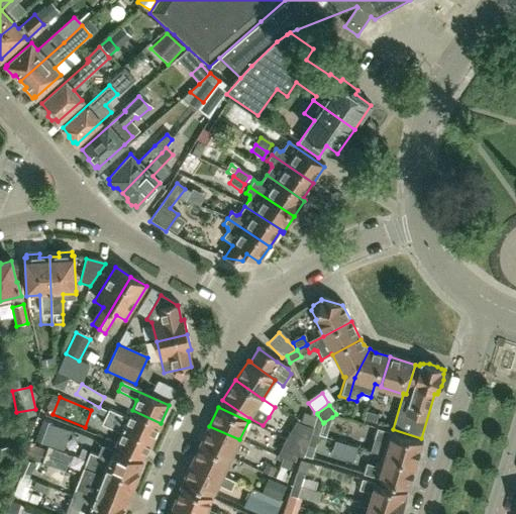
[(109,411),(105,418),(152,440),(161,423),(132,410),(127,420),(109,411)]
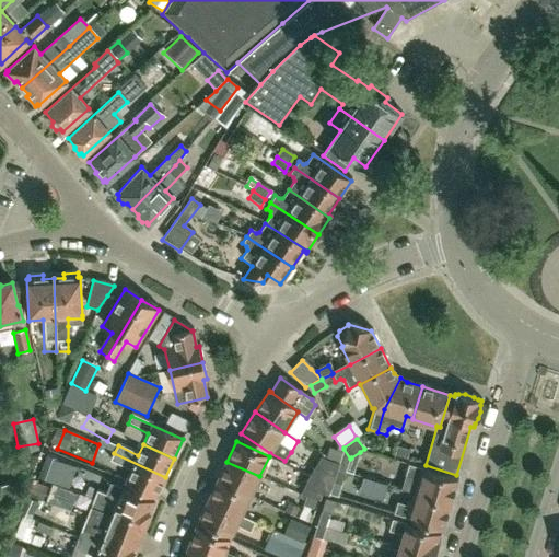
[(406,460),(408,451),(396,447),(394,456),(406,460)]
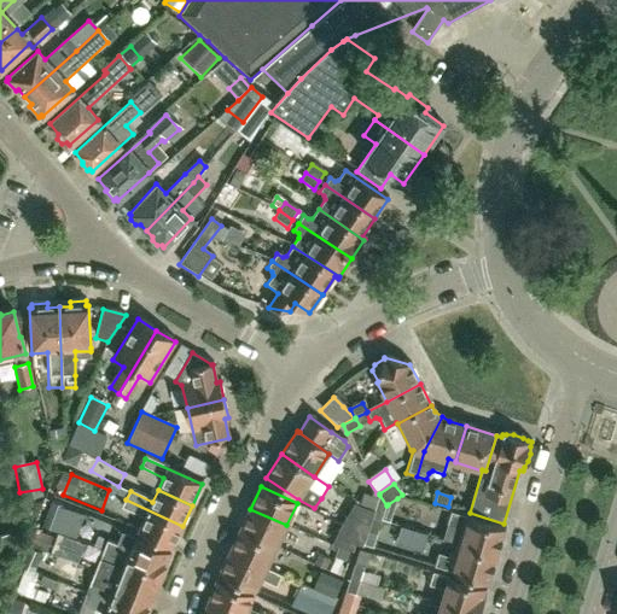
[(374,513),(372,519),(388,524),(389,524),(397,498),(388,504),(386,506),(379,495),(378,501),(374,513)]
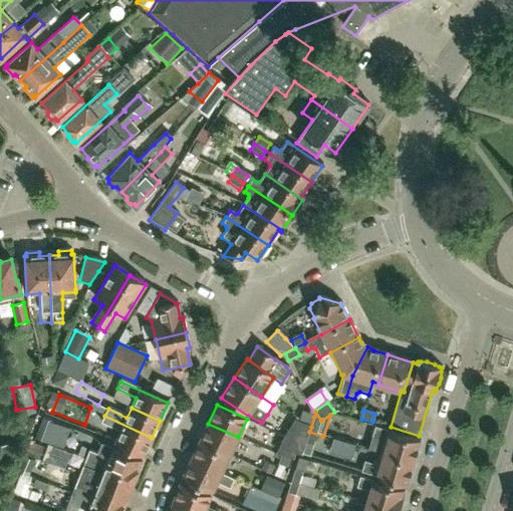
[(302,413),(299,423),(309,426),(311,427),(314,417),(312,417),(308,415),(302,413)]
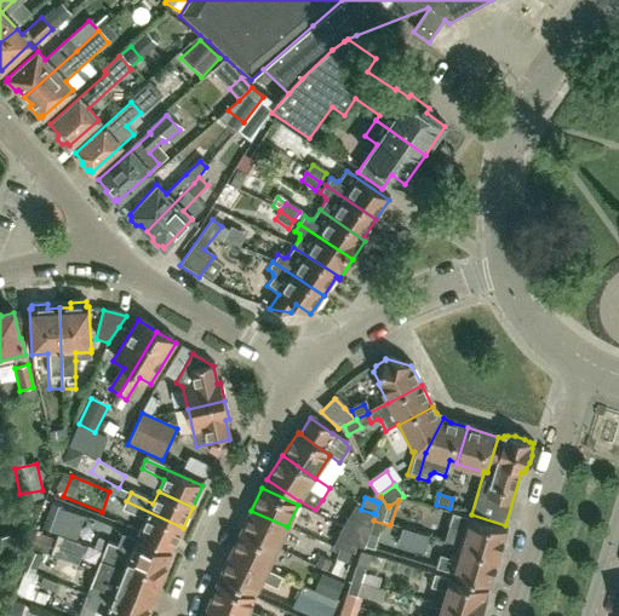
[(126,501),(122,511),(144,520),(138,533),(172,548),(183,528),(126,501)]
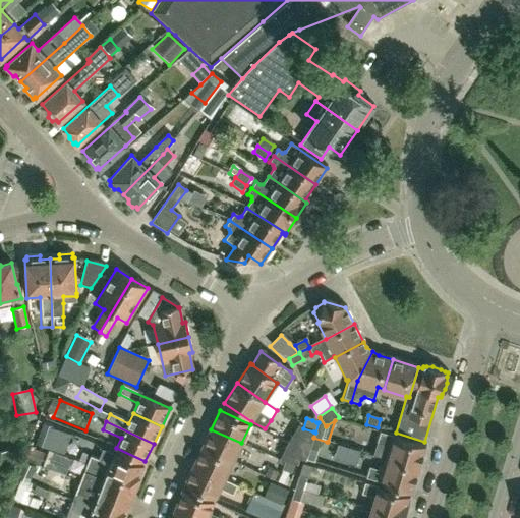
[(42,424),(35,444),(46,448),(54,429),(42,424)]
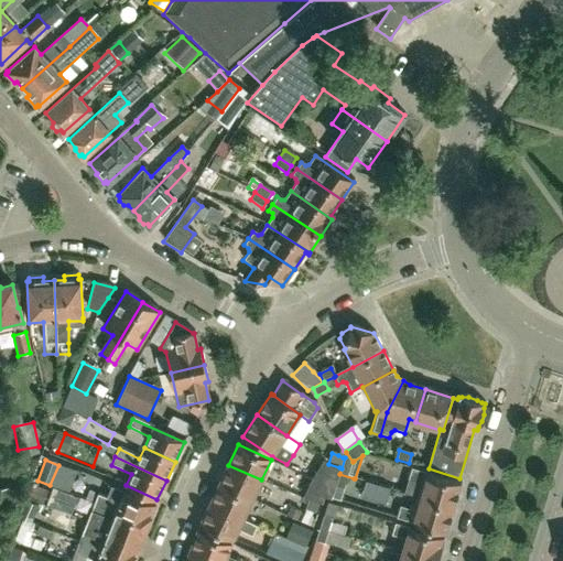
[(323,461),(312,479),(317,483),(335,488),(335,485),(339,474),(342,468),(339,467),(328,464),(323,461)]
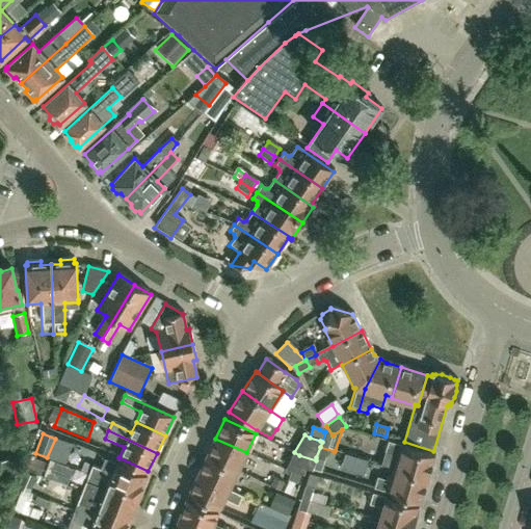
[(246,452),(215,439),(206,457),(237,472),(246,452)]
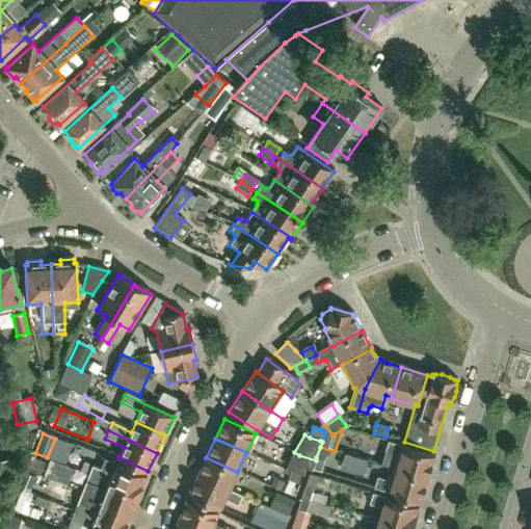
[(268,441),(263,452),(284,459),(288,449),(268,441)]
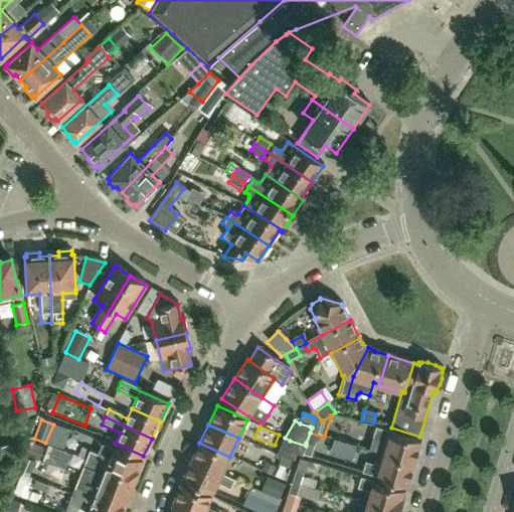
[(371,439),(385,443),(381,455),(413,465),(420,442),(374,429),(371,439)]
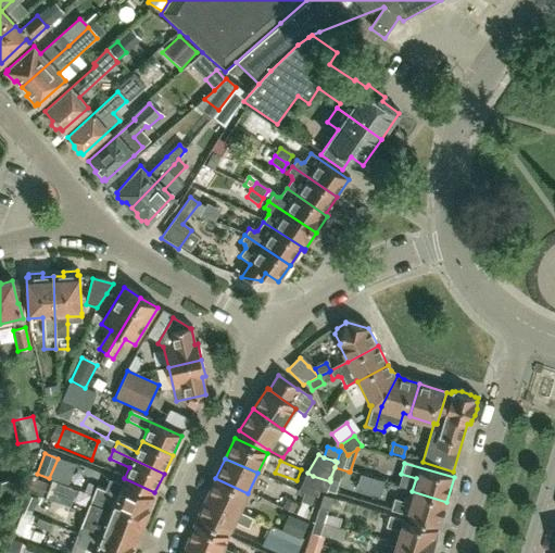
[(307,473),(299,492),(304,494),(315,498),(317,490),(318,490),(326,492),(330,481),(313,476),(307,473)]
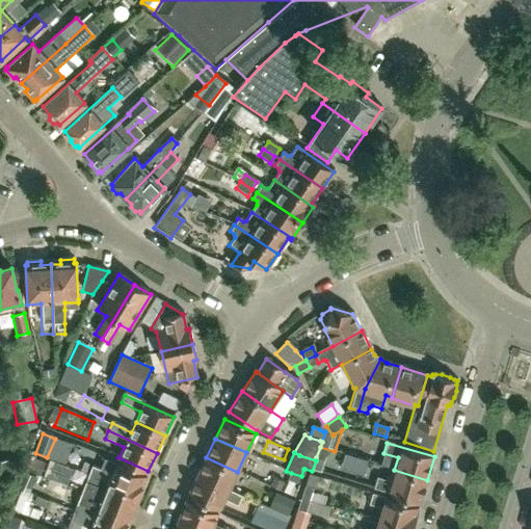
[(237,472),(206,457),(197,476),(229,491),(237,472)]
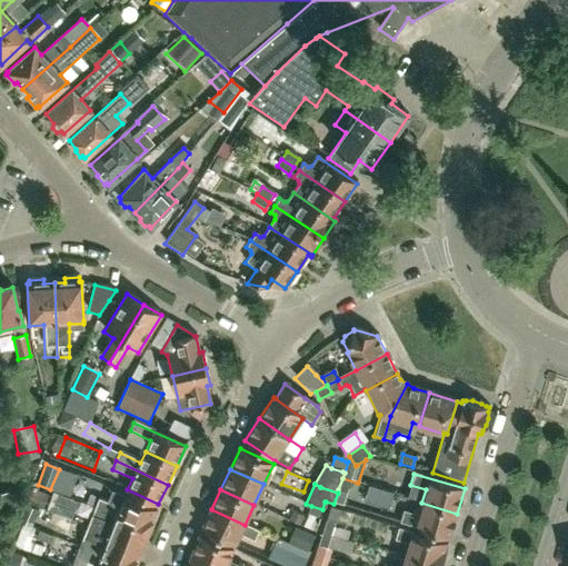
[(98,500),(95,508),(149,529),(157,509),(116,493),(110,506),(98,500)]
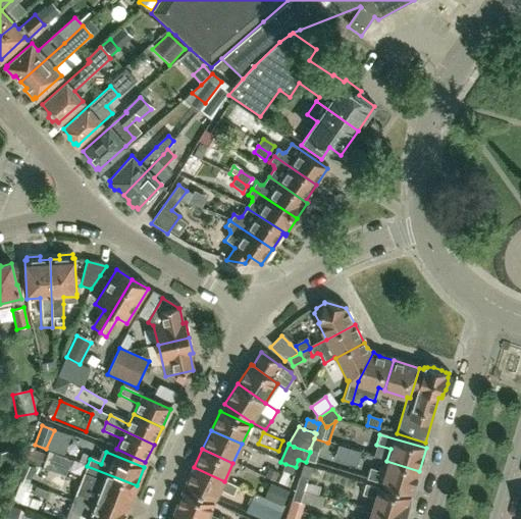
[(366,480),(380,484),(413,494),(419,471),(386,461),(383,473),(370,469),(366,480)]
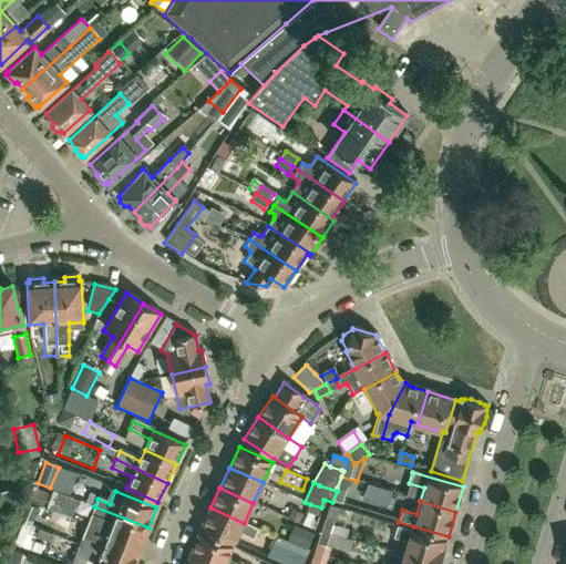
[(290,530),(295,510),(264,502),(259,522),(290,530)]
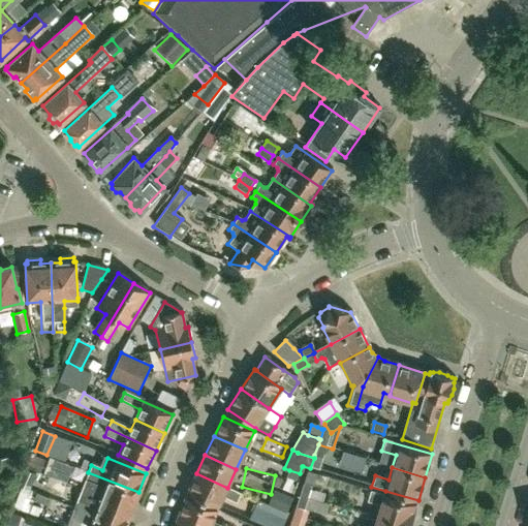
[(29,491),(35,475),(23,470),(17,486),(29,491)]
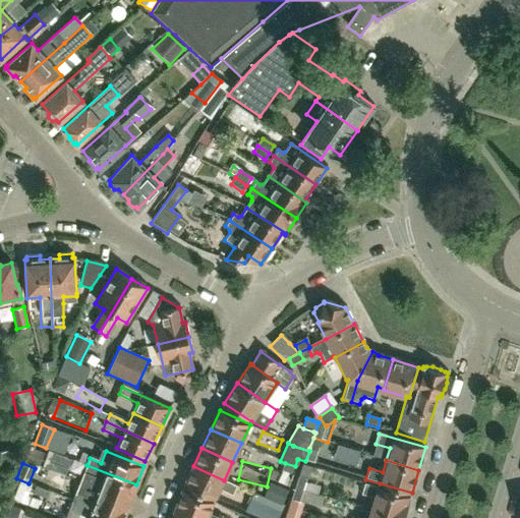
[(285,463),(282,472),(292,476),(295,466),(285,463)]
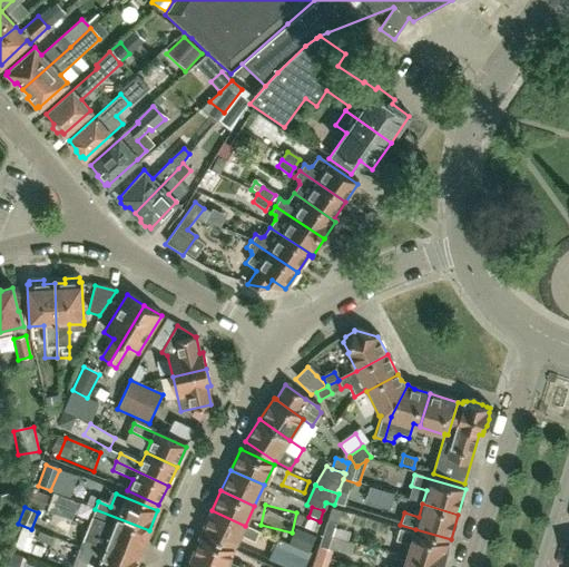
[(149,530),(95,509),(91,518),(87,529),(109,538),(141,550),(149,530)]
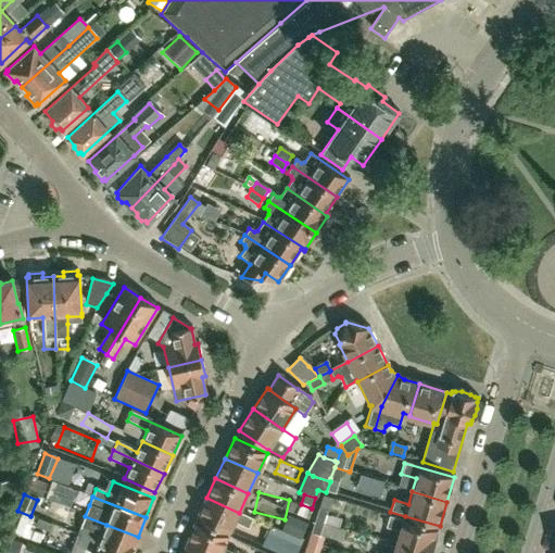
[(45,498),(39,512),(73,524),(78,511),(45,498)]
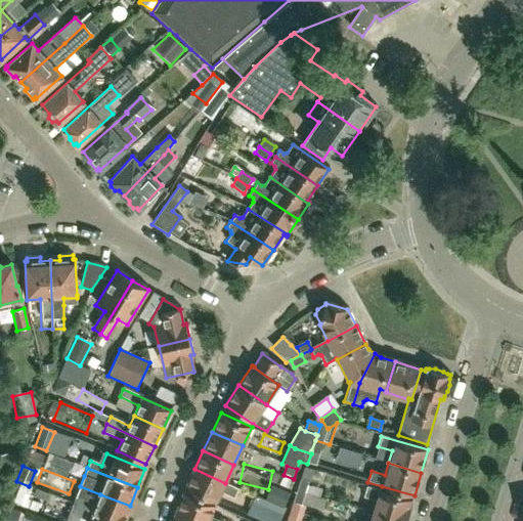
[(194,469),(185,487),(216,502),(220,492),(233,498),(238,489),(225,483),(194,469)]
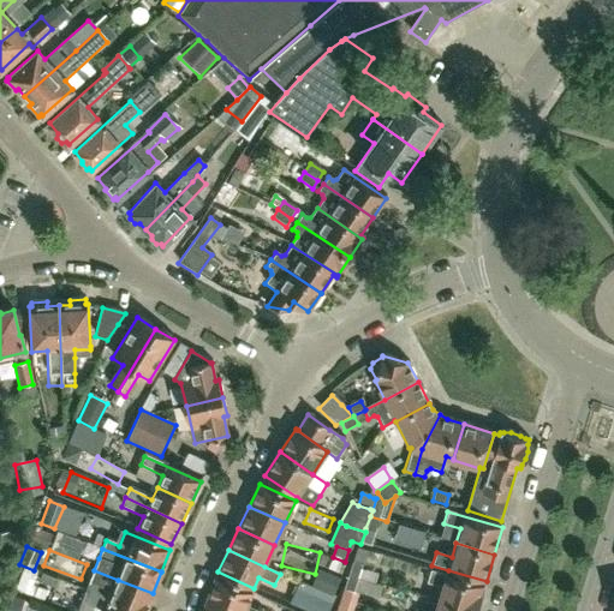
[(350,575),(358,577),(363,564),(353,562),(350,575)]
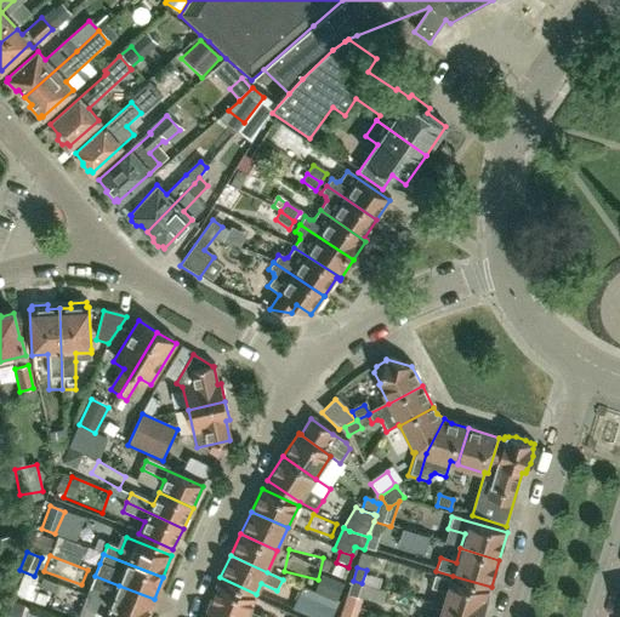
[(90,588),(86,598),(135,616),(146,616),(154,599),(119,586),(95,576),(90,588)]
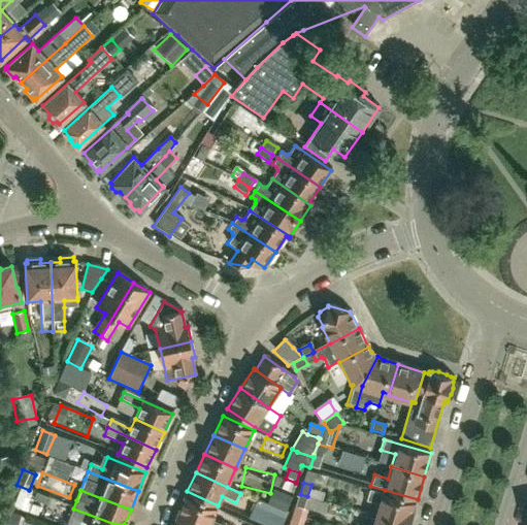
[(266,505),(285,514),(292,498),(273,490),(266,505)]
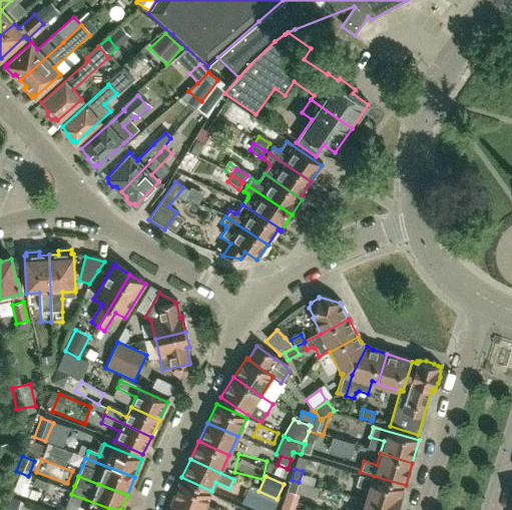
[(369,491),(366,502),(388,509),(398,509),(403,493),(401,492),(402,489),(359,477),(356,487),(369,491)]
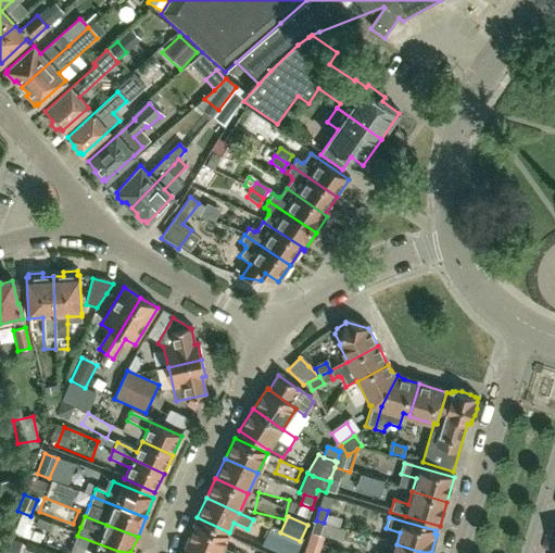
[(324,523),(316,520),(312,533),(319,536),(324,523)]
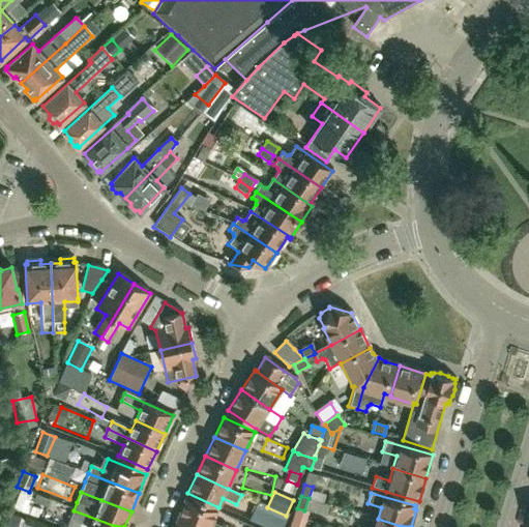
[(177,519),(198,526),(222,526),(213,523),(217,511),(185,499),(177,519)]
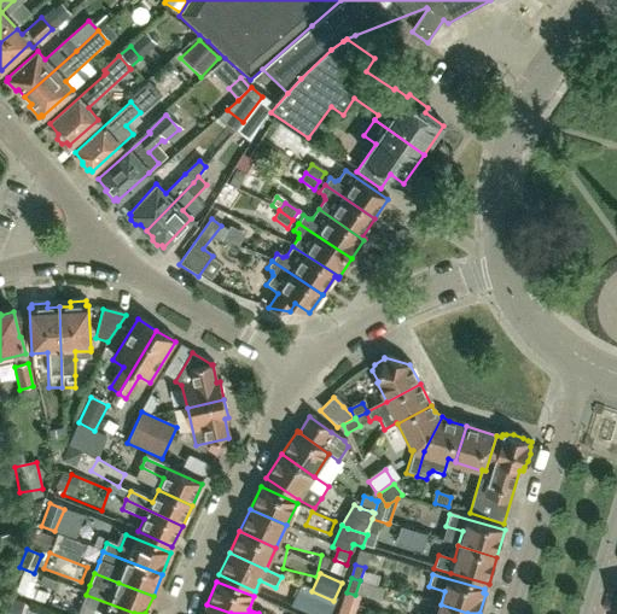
[(67,588),(58,584),(53,594),(62,598),(67,588)]
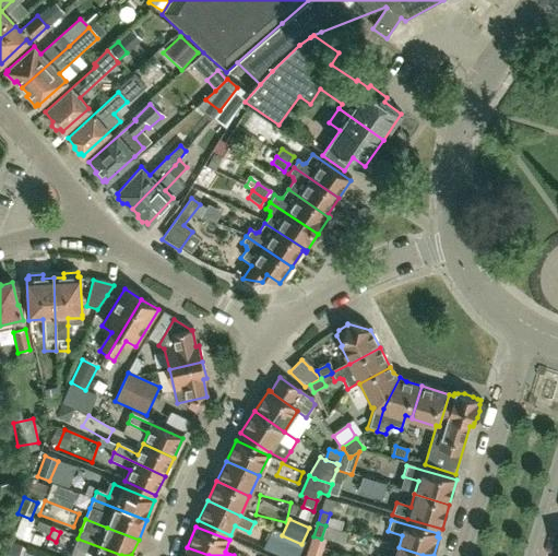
[(121,555),(78,539),(71,555),(121,555)]
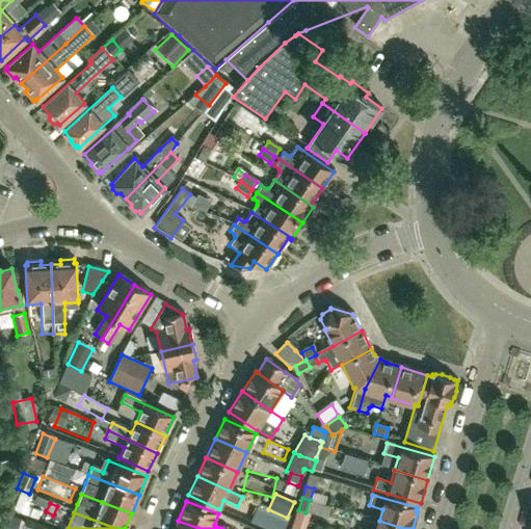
[(285,528),(288,522),(268,513),(262,528),(285,528)]
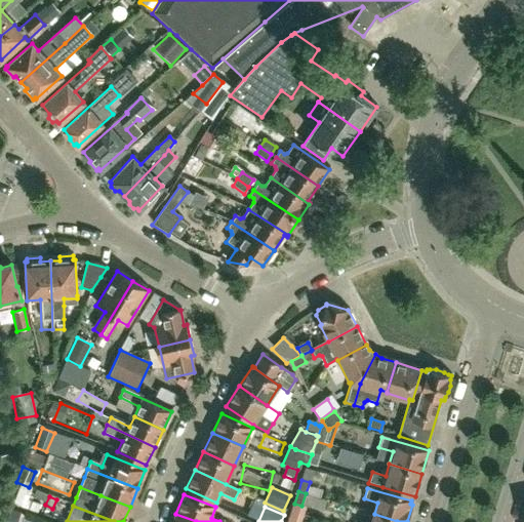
[(17,512),(14,521),(28,521),(31,515),(17,512)]
